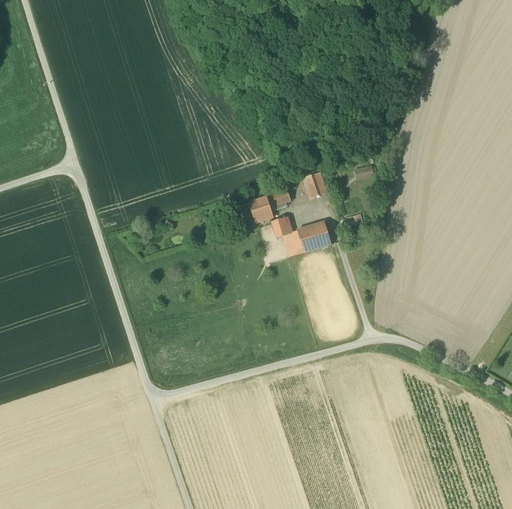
[(355,168),(357,175),(373,173),(372,166),(355,168)]
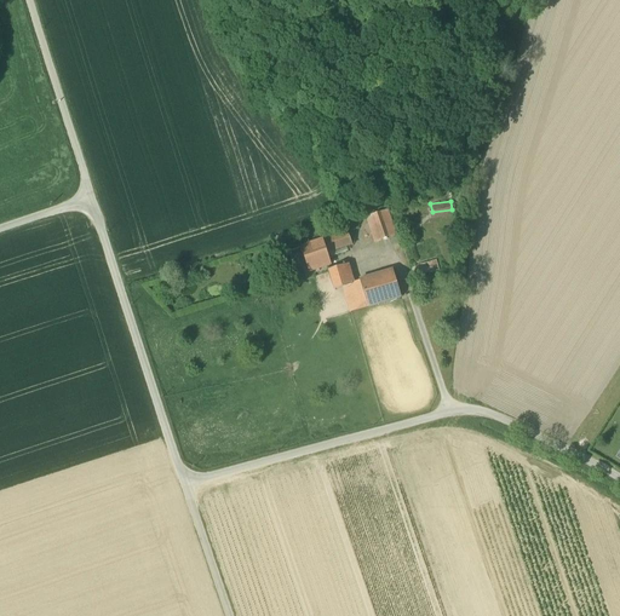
[(389,208),(382,211),(389,234),(396,232),(389,208)]
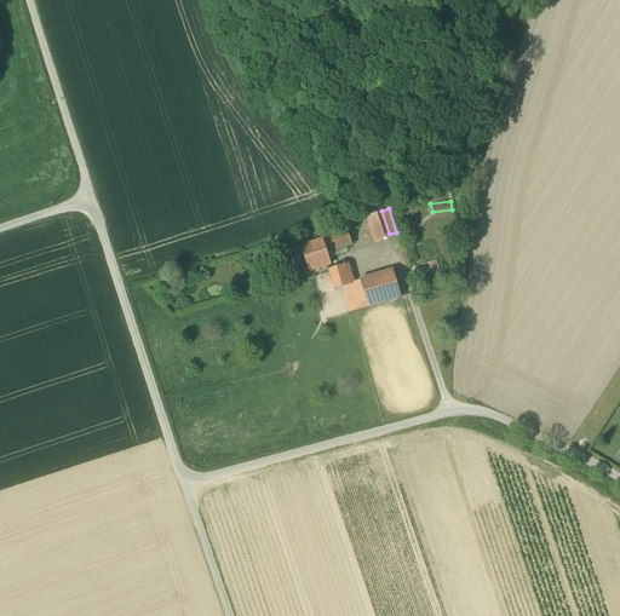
[(371,214),(378,237),(389,234),(382,211),(371,214)]
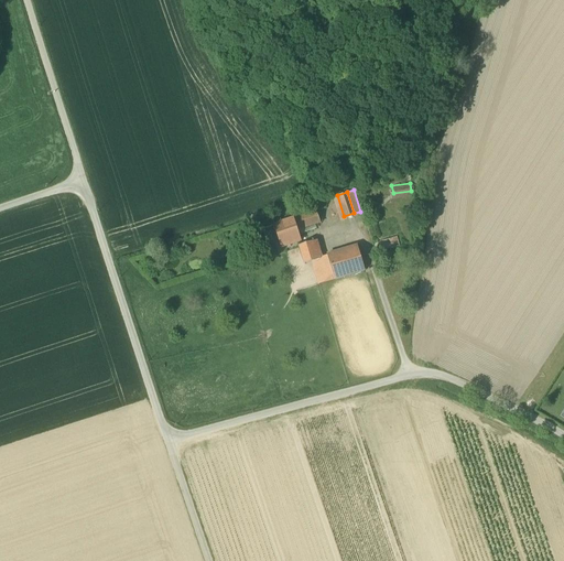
[(344,216),(337,195),(333,196),(339,217),(344,216)]
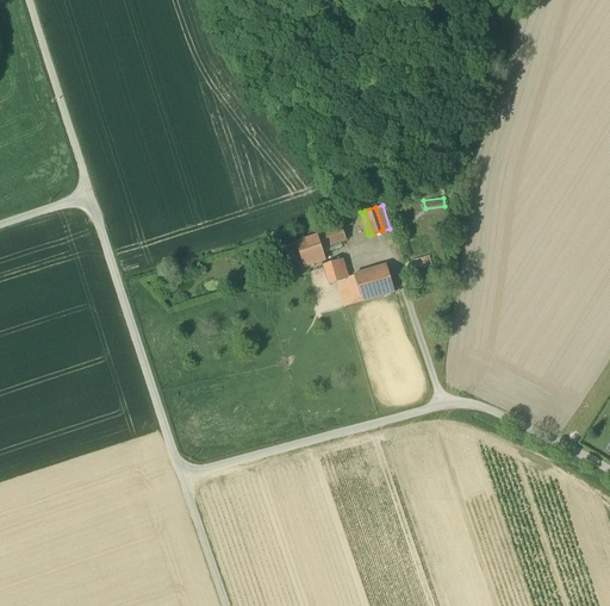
[(342,225),(329,230),(330,243),(341,239),(347,238),(342,225)]
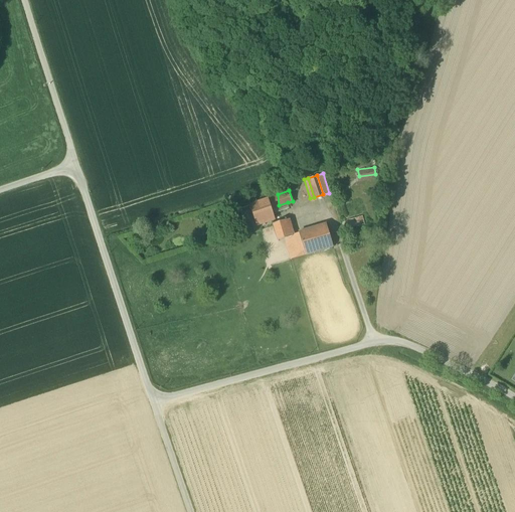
[(272,208),(279,205),(278,194),(268,197),(250,203),(256,223),(275,217),(273,212),(272,208)]
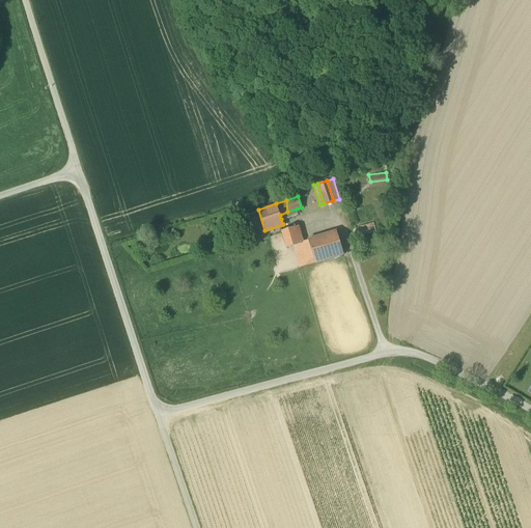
[(280,215),(281,219),(299,213),(297,209),(287,212),(280,215)]
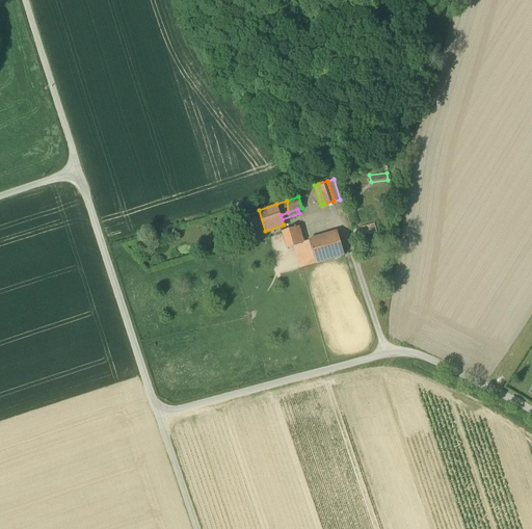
[(282,230),(287,246),(295,244),(301,242),(301,241),(296,226),(282,230)]
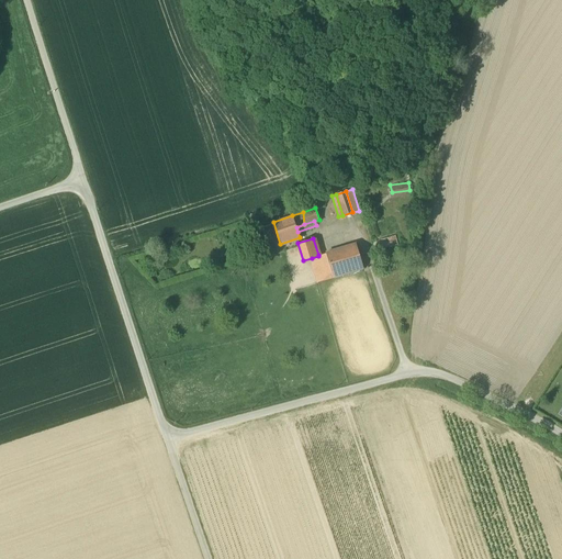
[(357,243),(326,252),(333,276),(334,277),(363,267),(357,243)]
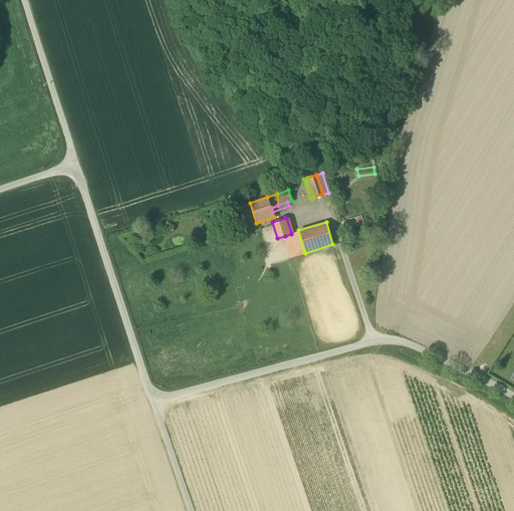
[(291,256),(304,252),(298,230),(291,233),(291,234),(285,236),(288,248),(291,256)]
